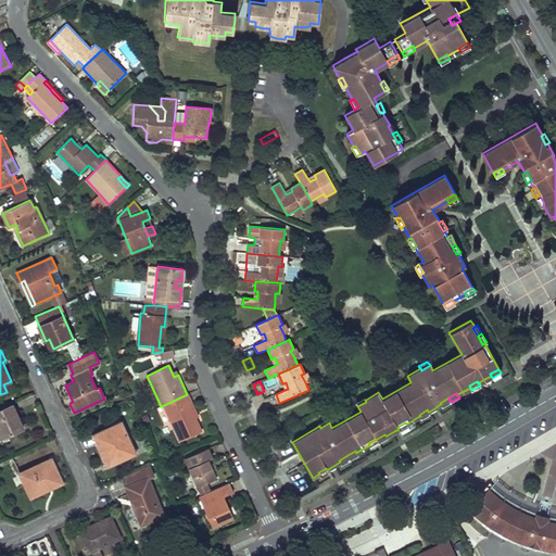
[(192,402),(188,394),(187,394),(164,405),(180,441),(202,432),(196,418),(189,403),(192,402)]
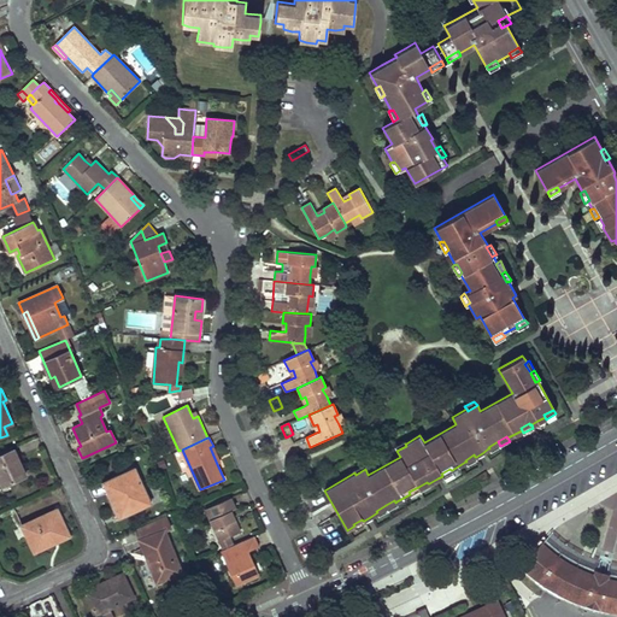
[(404,441),(394,446),(397,451),(406,446),(405,444),(406,444),(404,441)]
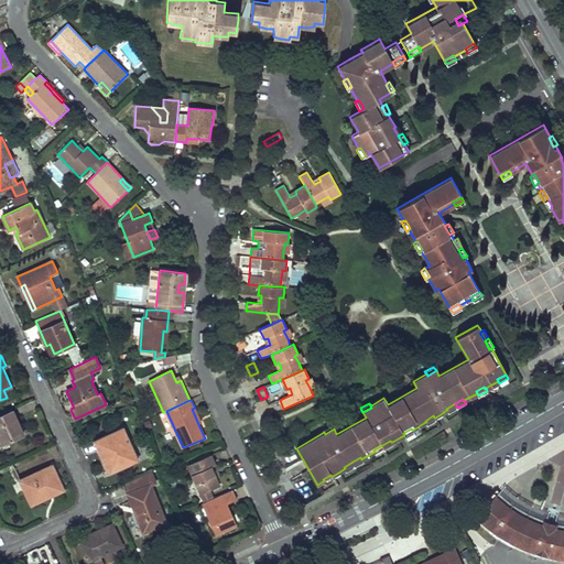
[(448,413),(457,408),(455,403),(446,409),(447,410),(446,410),(448,413)]
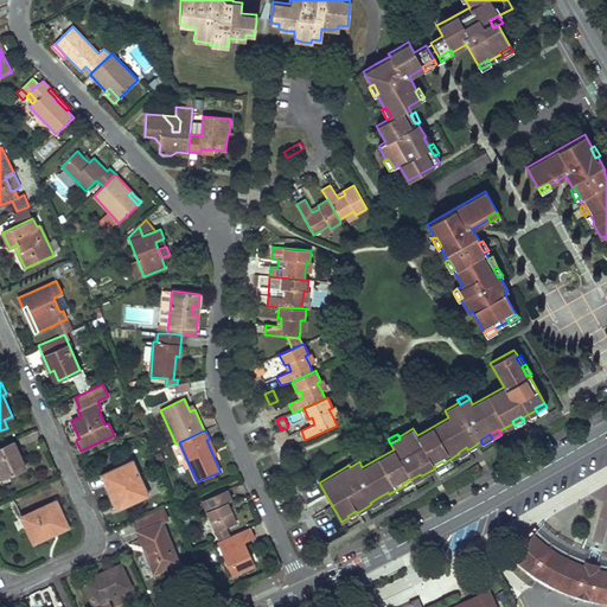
[(210,439),(206,440),(213,457),(217,454),(215,451),(210,439)]
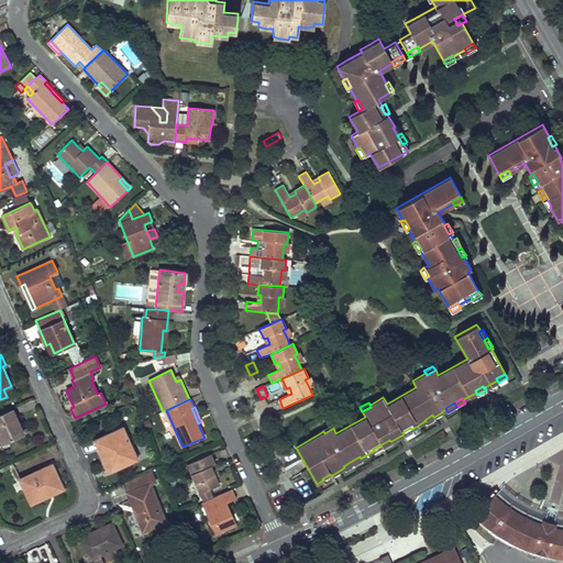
[(0,416),(0,439),(2,443),(20,435),(17,427),(19,424),(12,410),(0,416)]
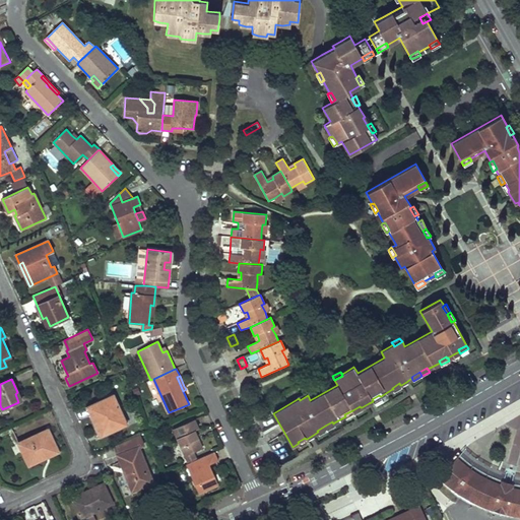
[(394,392),(402,387),(401,385),(400,385),(399,383),(392,388),(393,389),(392,389),(394,392)]
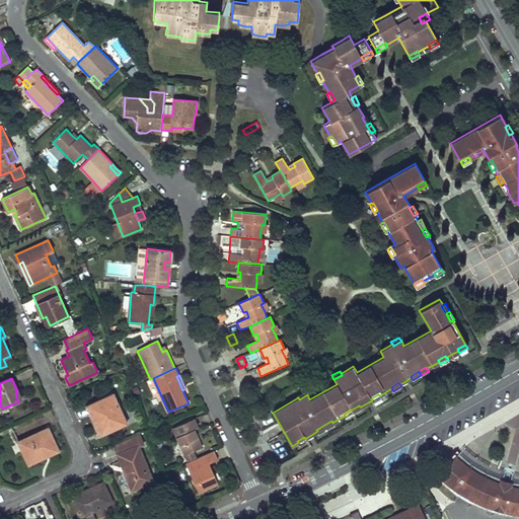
[(307,394),(305,391),(297,395),(298,397),(299,399),(307,394)]
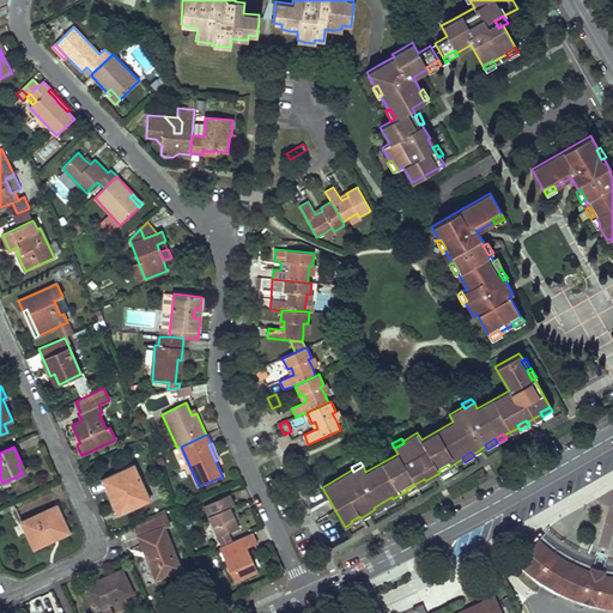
[(110,496),(119,515),(150,501),(134,465),(102,479),(110,496)]
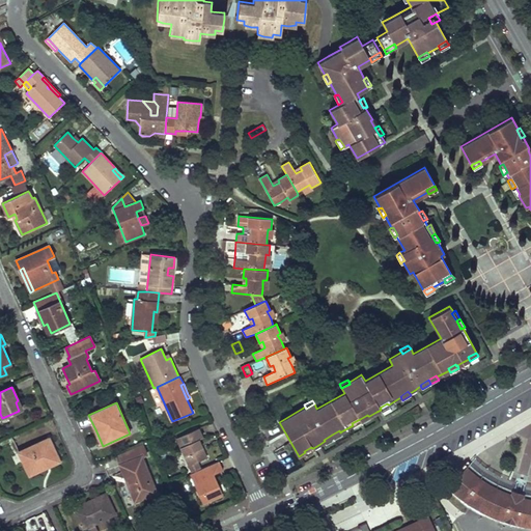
[(382,412),(390,407),(389,404),(388,404),(387,403),(380,408),(381,409),(381,410),(382,412)]
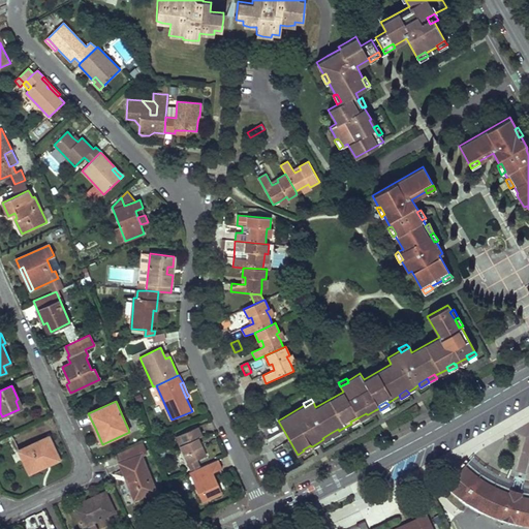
[(361,422),(369,416),(368,414),(367,414),(366,413),(359,417),(361,422)]
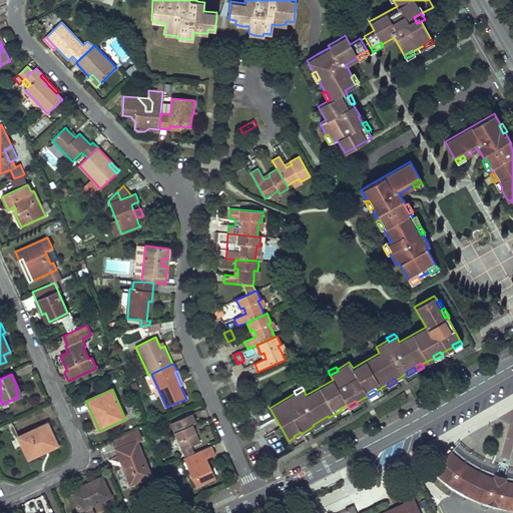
[(342,413),(350,409),(348,405),(340,409),(341,411),(342,413)]
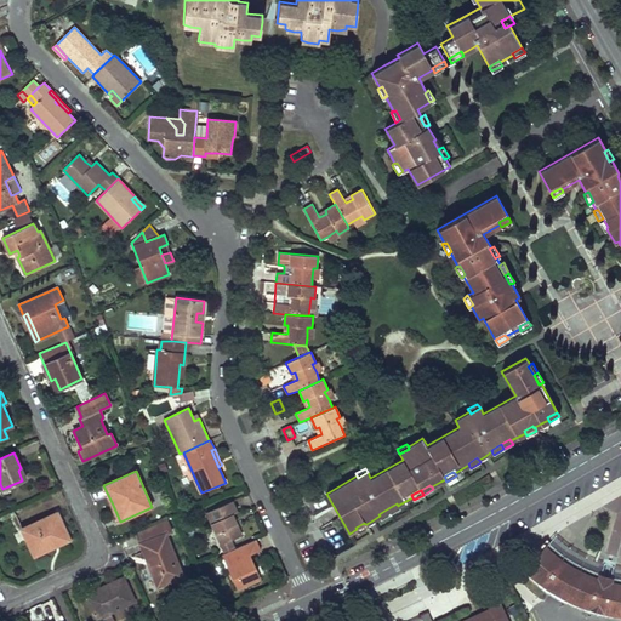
[(241,535),(235,522),(234,523),(231,516),(233,514),(237,512),(232,501),(206,512),(221,545),(231,540),(241,535)]
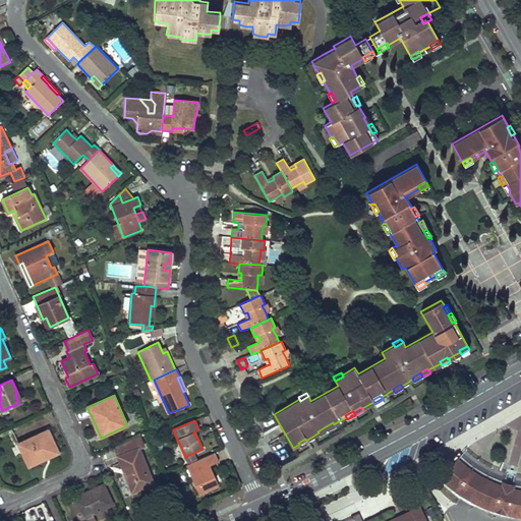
[(328,430),(336,426),(335,423),(334,424),(333,422),(326,426),(328,430)]
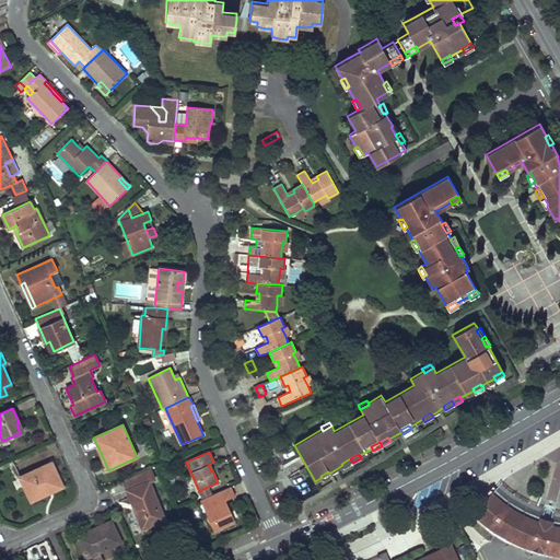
[(343,468),(352,463),(350,458),(341,464),(342,465),(343,468)]
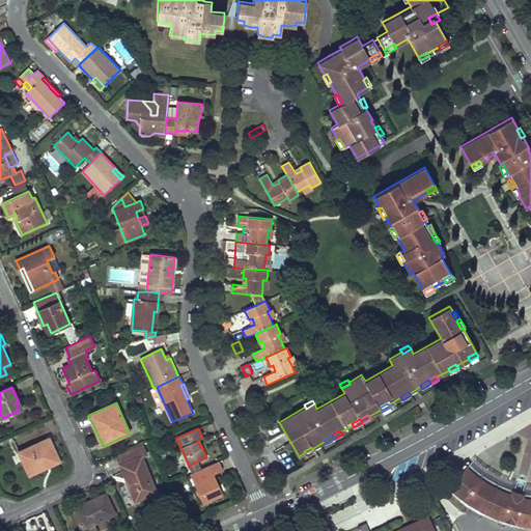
[(19,452),(28,472),(46,464),(45,463),(48,460),(50,466),(59,462),(49,439),(19,452)]
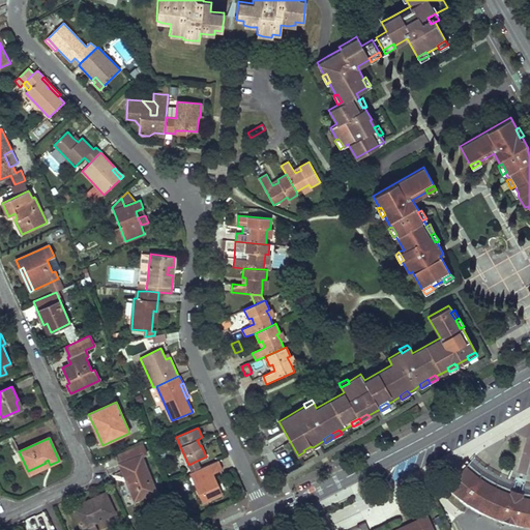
[(120,464),(125,478),(128,477),(129,480),(127,481),(135,500),(156,493),(142,457),(146,454),(142,443),(124,450),(129,461),(120,464)]
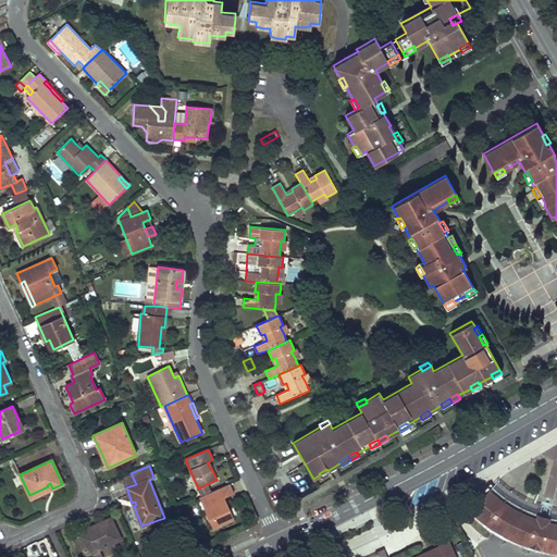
[(321,478),(330,472),(329,470),(327,470),(326,469),(319,473),(320,474),(321,478)]
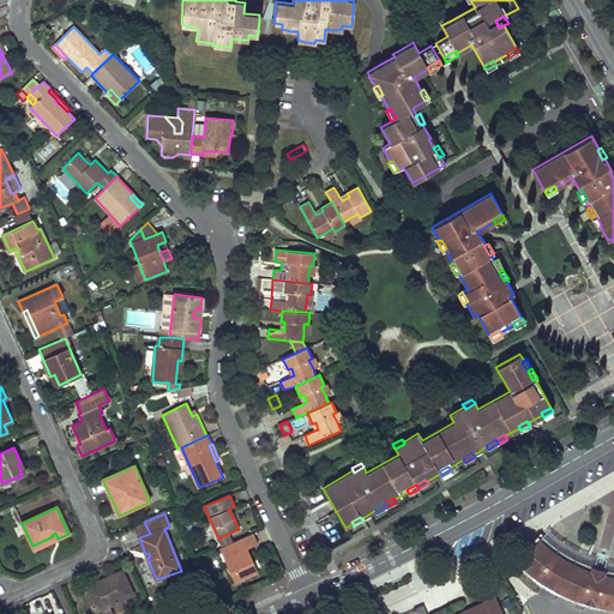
[(541,536),(558,548),(575,559),(594,567),(596,558),(578,551),(563,541),(548,529),(541,536)]
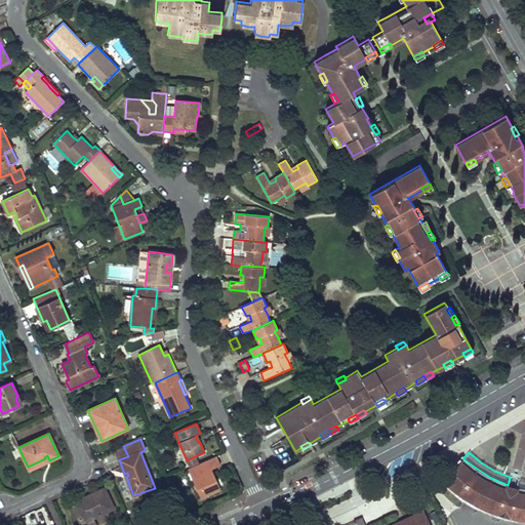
[(29,470),(49,460),(47,455),(44,457),(45,458),(28,467),(29,470)]
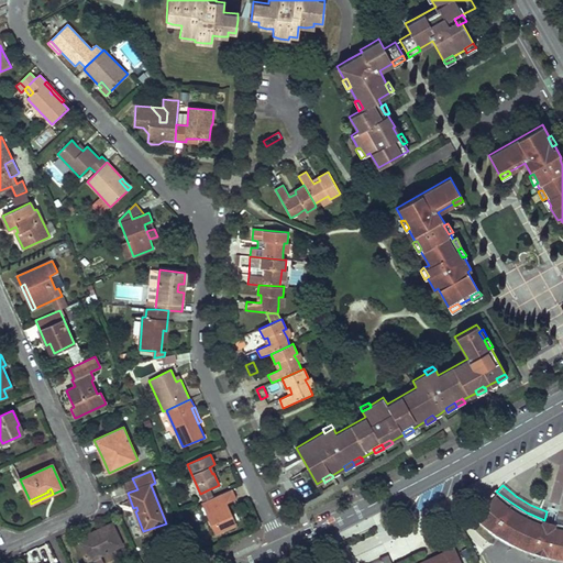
[(212,497),(209,489),(200,494),(203,501),(212,497)]
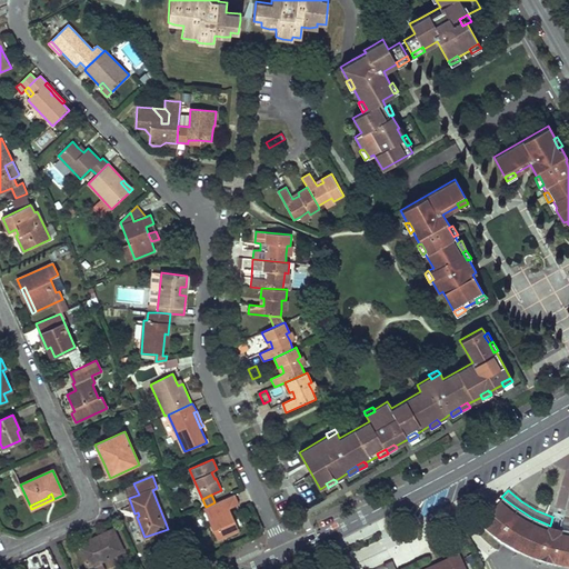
[(232,518),(228,508),(239,503),(235,495),(215,502),(206,507),(203,508),(218,539),(238,530),(232,518)]
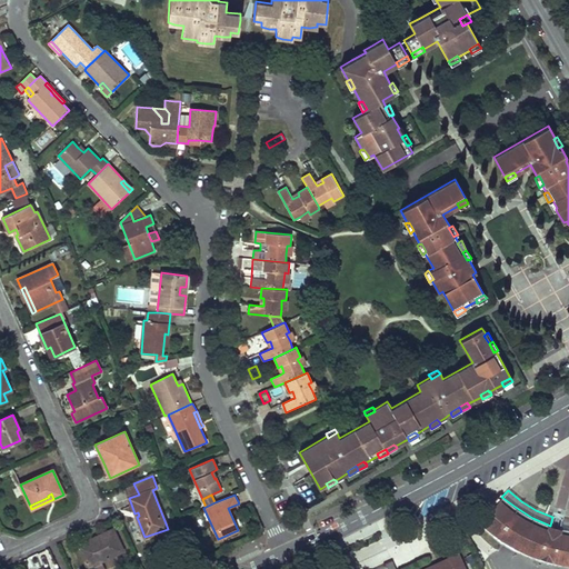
[(568,529),(559,528),(555,527),(550,526),(532,518),(517,508),(501,497),(480,519),(489,527),(500,536),(520,547),(519,548),(525,551),(526,549),(535,553),(548,557),(565,560),(568,560),(568,529)]
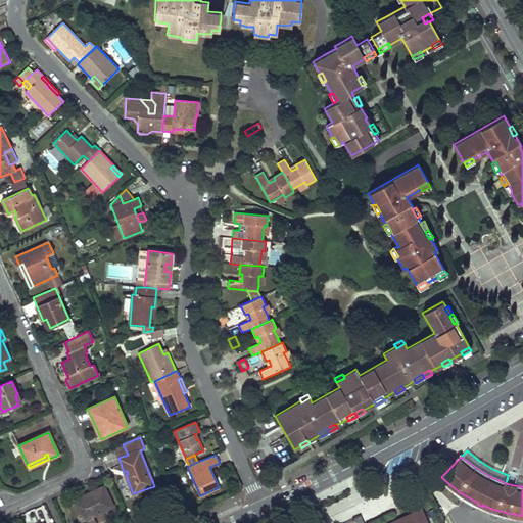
[(522,478),(516,478),(514,485),(522,486),(522,478)]
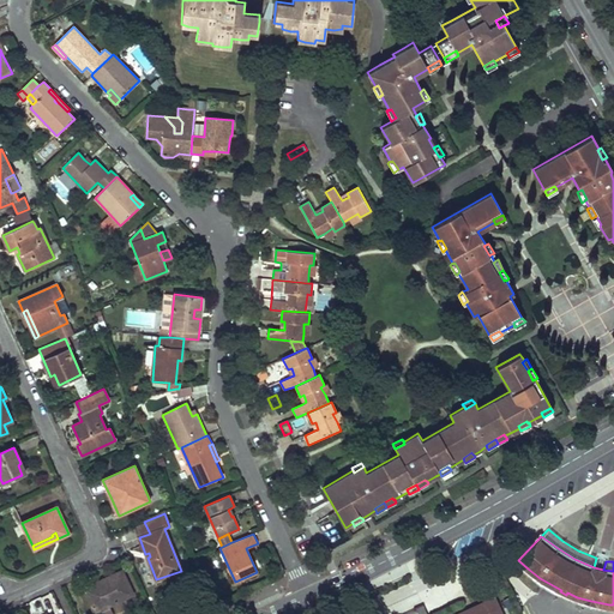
[(132,594),(122,571),(104,579),(106,583),(85,593),(95,612),(94,613),(113,613),(109,606),(132,594)]
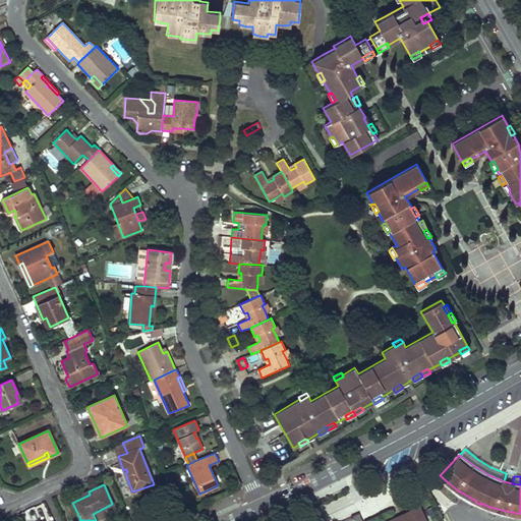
[(72,503),(90,495),(89,491),(71,500),(72,503)]
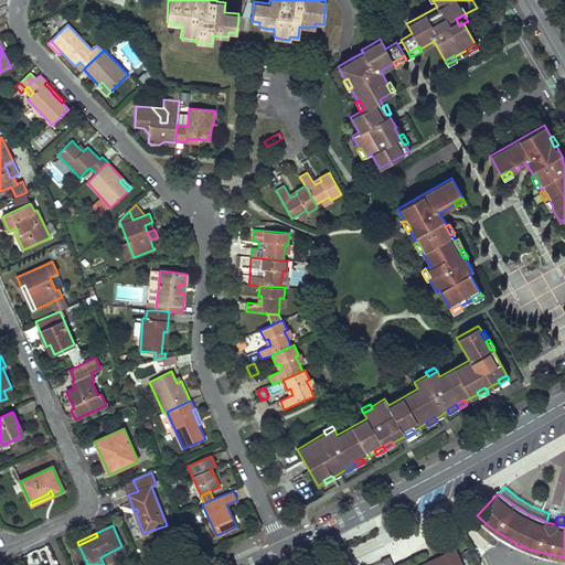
[(461,564),(455,550),(420,564),(461,564)]
